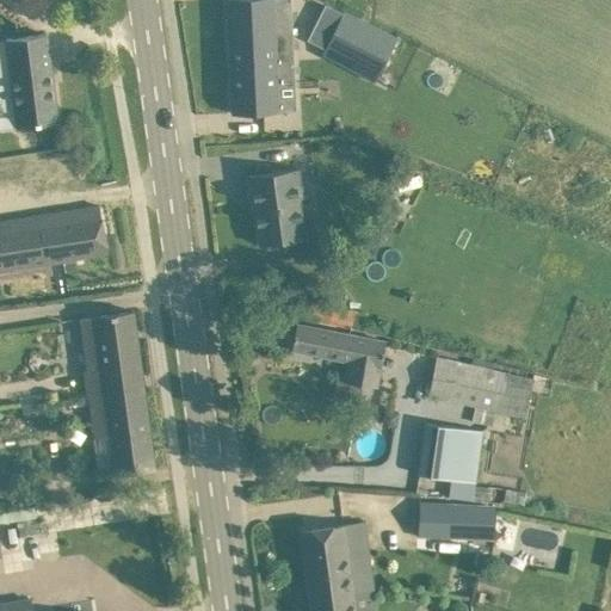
[(227,0),(233,112),(297,110),(291,0),(227,0)]
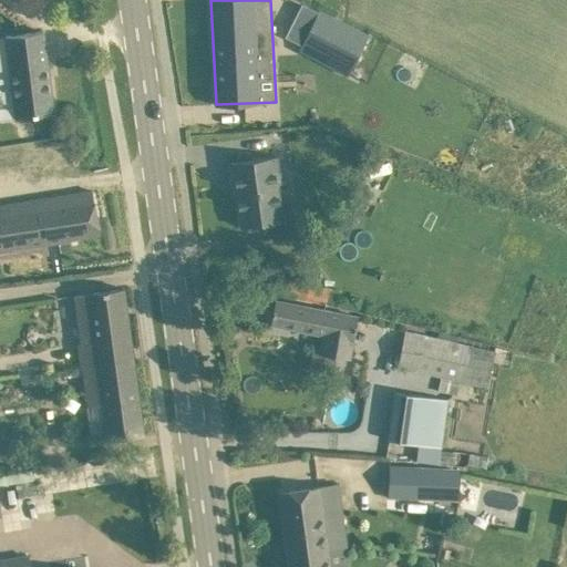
[(320,13),(318,12),(299,49),(348,73),(366,35),(320,13)]
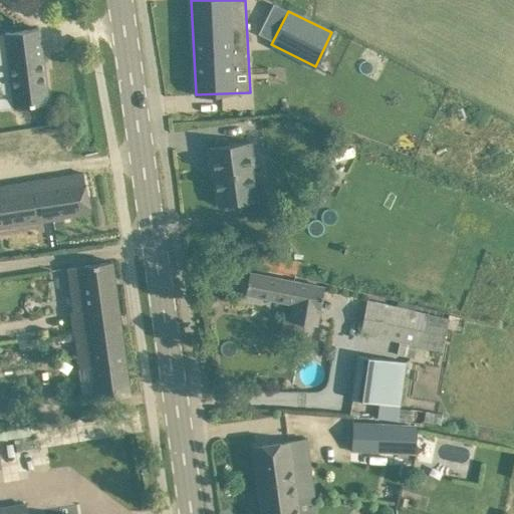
[(4,32),(0,32),(0,107),(13,106),(28,104),(48,101),(39,28),(19,30),(4,32)]
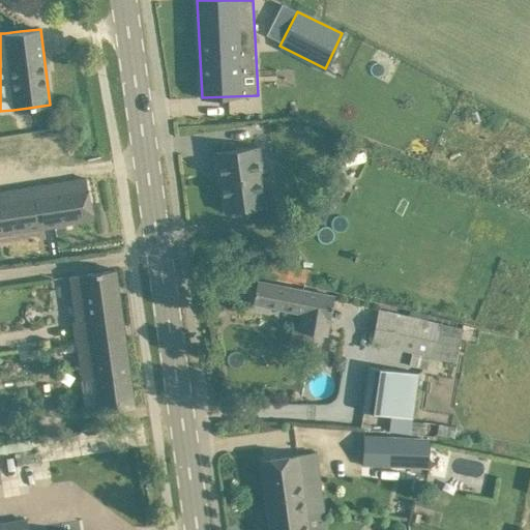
[(258,146),(213,152),(216,173),(219,172),(226,211),(230,210),(233,214),(242,213),(244,208),(263,206),(259,172),(262,171),(258,146)]
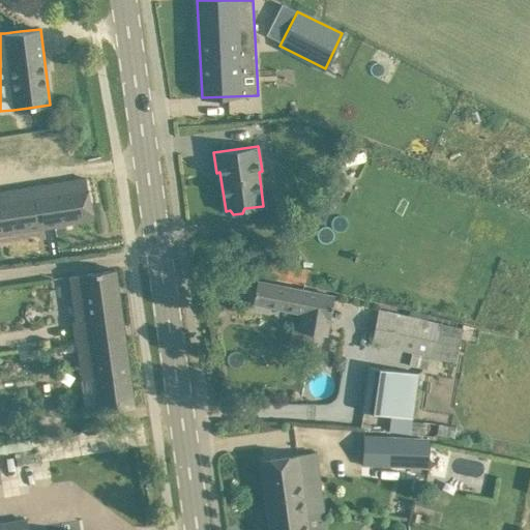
[(86,177),(65,181),(0,193),(0,235),(93,218),(86,177)]
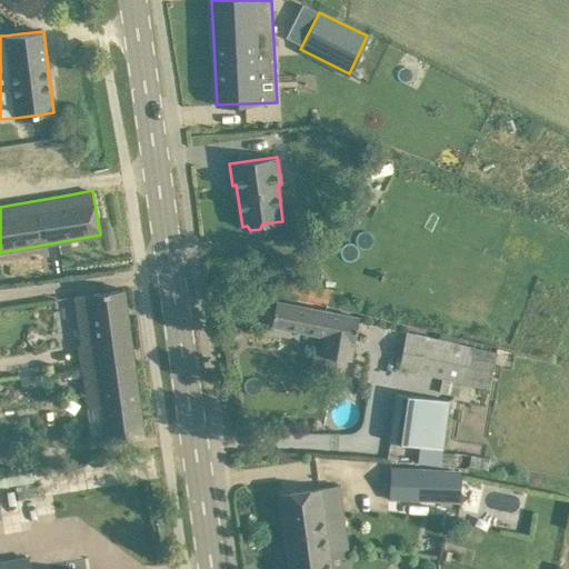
[(277,292),(298,298),(326,305),(329,289),(280,278),(277,292)]
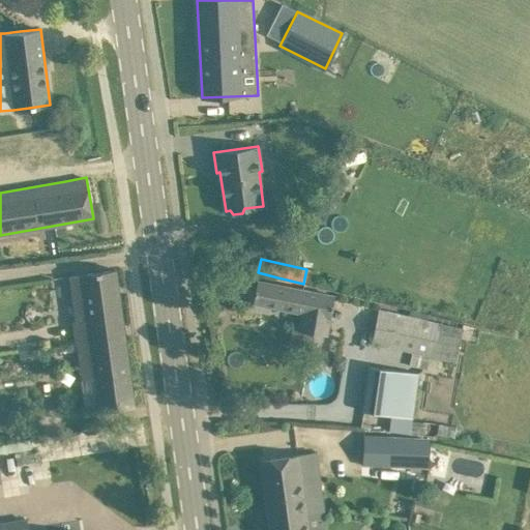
[(74,322),(77,344),(124,337),(115,269),(70,275),(78,322),(74,322)]
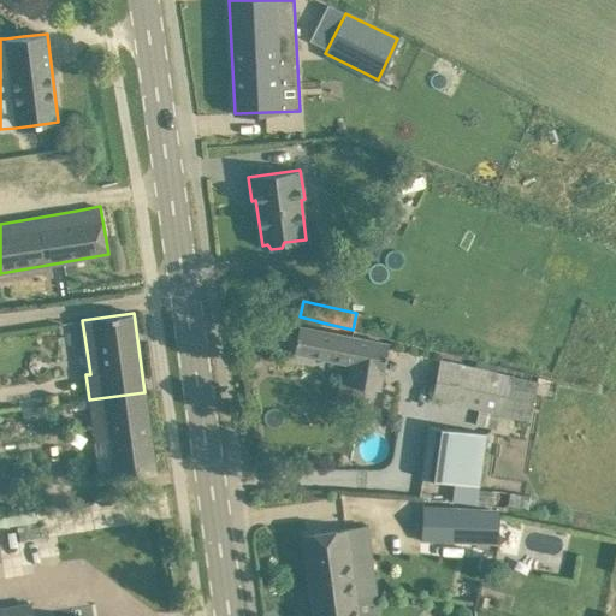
[(359,407),(362,386),(381,390),(390,342),(298,326),(295,351),(351,362),(348,380),(341,379),(336,402),(359,407)]
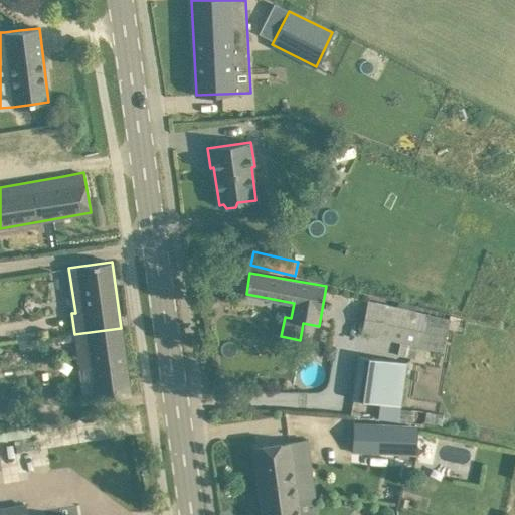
[(449,319),(423,314),(368,303),(362,334),(399,342),(396,355),(413,359),(416,347),(442,352),(449,319)]
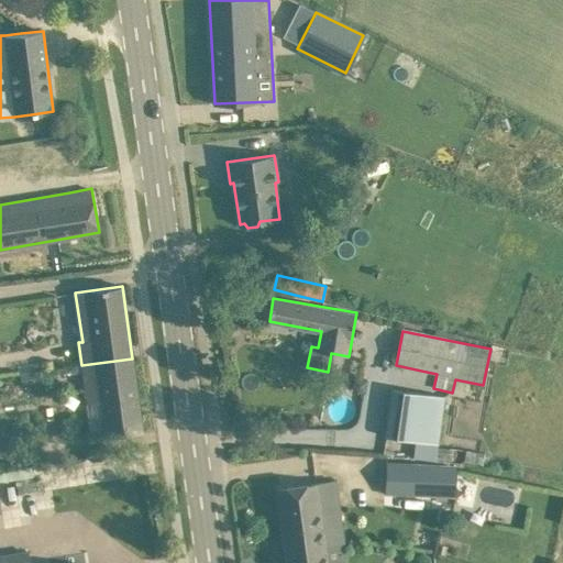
[(142,431),(132,359),(81,365),(85,397),(99,395),(102,415),(87,417),(90,438),(142,431)]
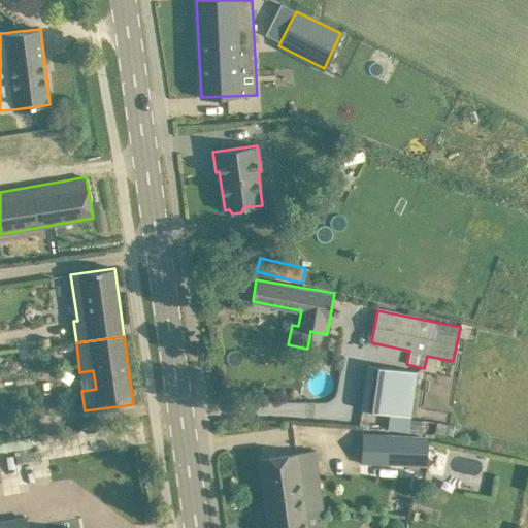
[(331,354),(330,362),(334,367),(342,368),(344,356),(331,354)]
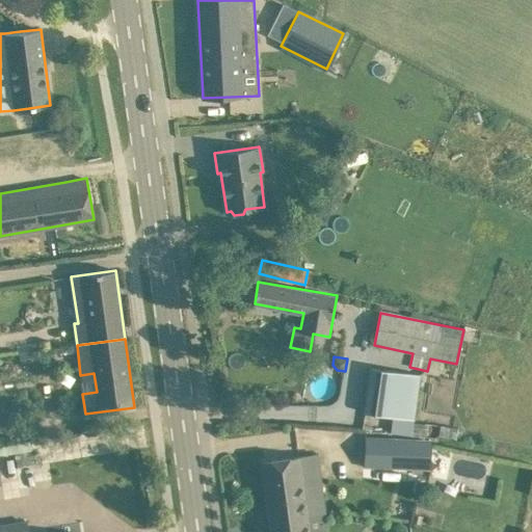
[(372,367),(364,411),(410,420),(419,376),(372,367)]
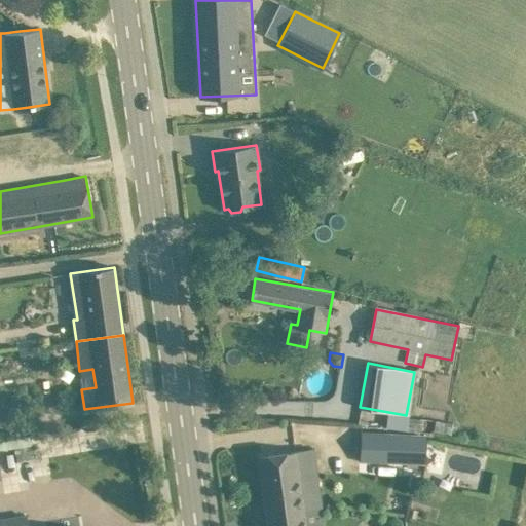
[(19,405),(4,407),(6,419),(20,417),(19,405)]
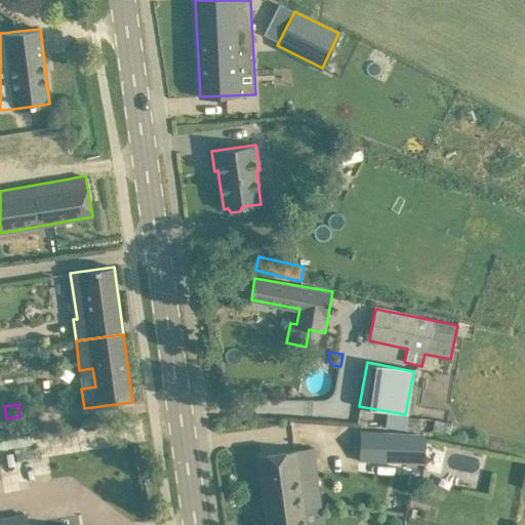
[(359,433),(358,459),(394,461),(394,458),(425,459),(426,433),(394,432),(394,434),(359,433)]
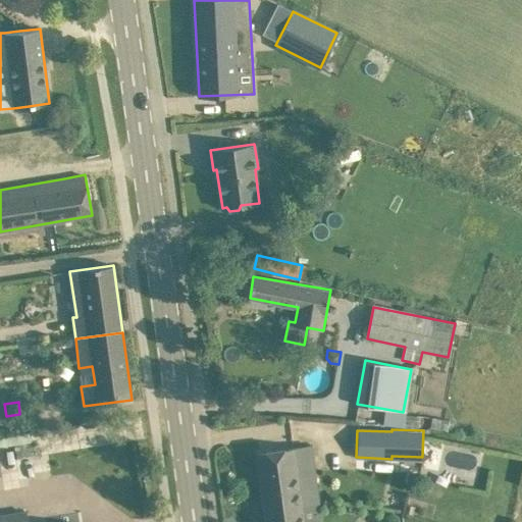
[(276,450),(256,453),(265,512),(301,507),(317,504),(301,506),(293,448),(276,450)]
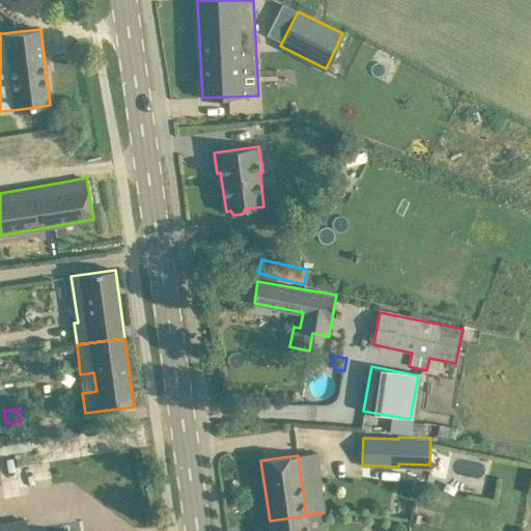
[(308,530),(306,515),(270,521),(271,530),(308,530)]
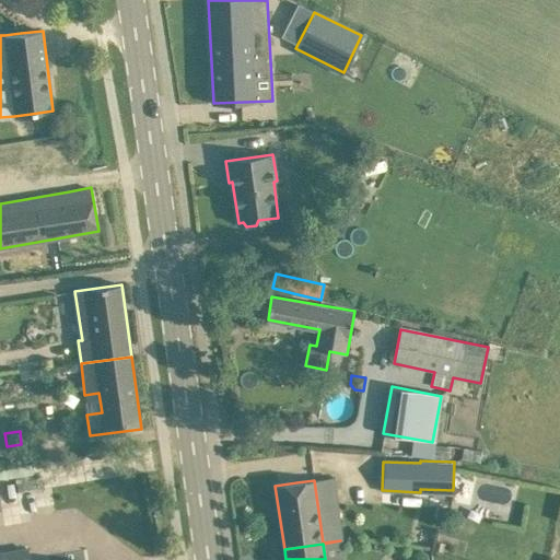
[(28,559),(28,550),(0,553),(0,559),(28,559)]
